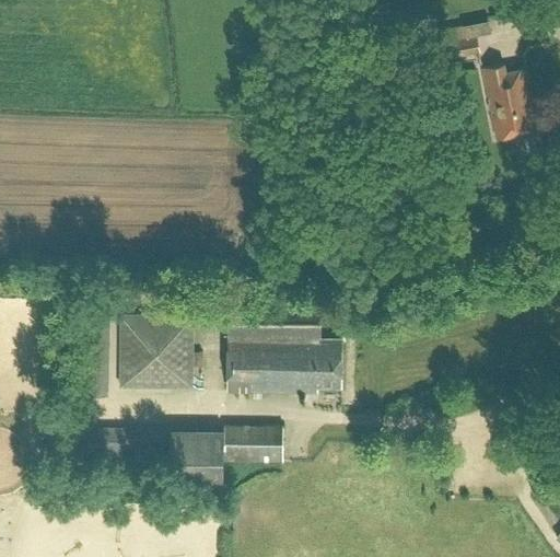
[(427,25),(422,6),(409,8),(413,28),(427,25)]
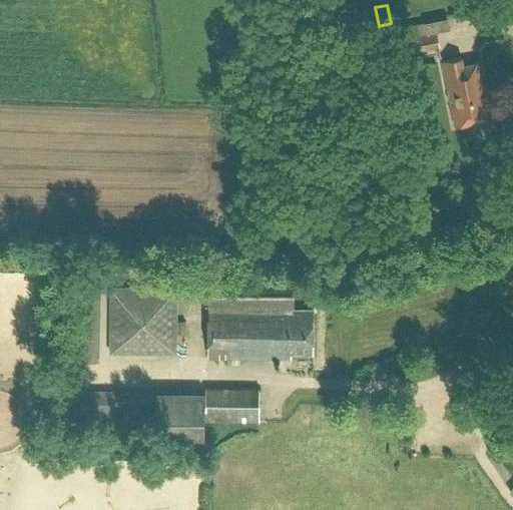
[(435,35),(407,40),(410,54),(438,48),(435,35)]
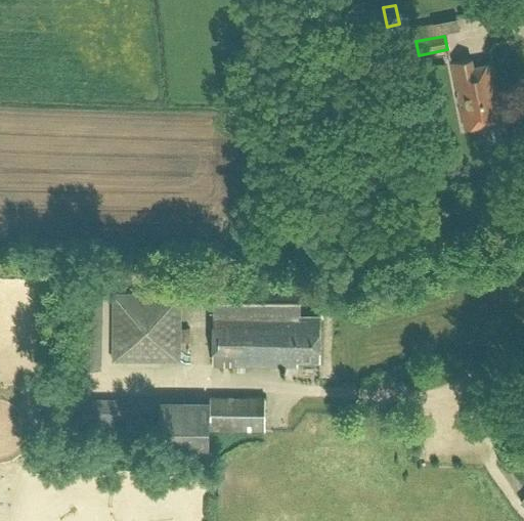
[(450,66),(464,131),(504,123),(491,64),(473,68),(472,61),(450,66)]
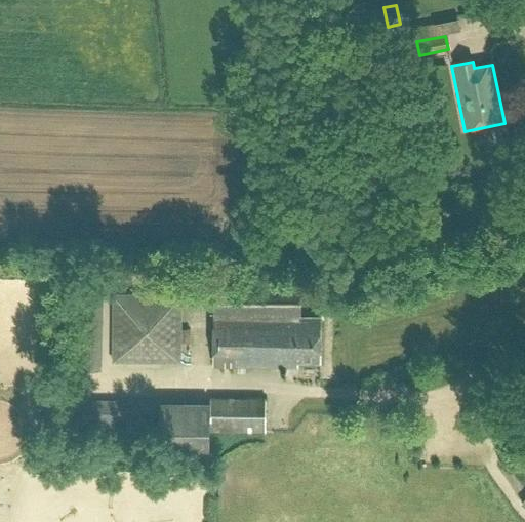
[(301,278),(213,276),(211,368),(296,369),(296,364),(318,364),(319,318),(300,318),(301,278)]
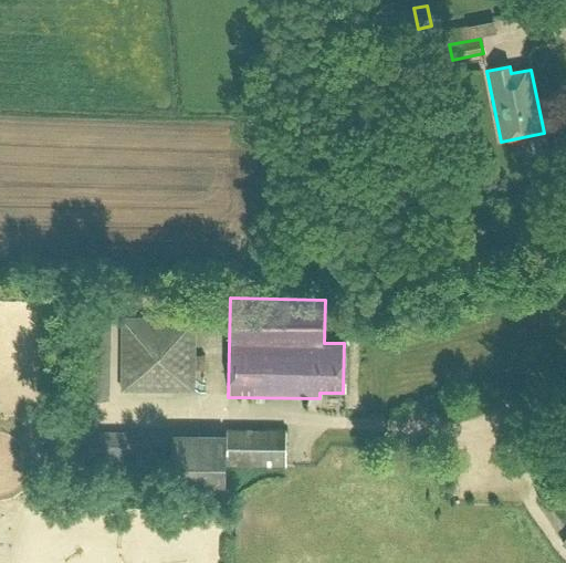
[(111,305),(87,305),(84,400),(108,400),(111,305)]
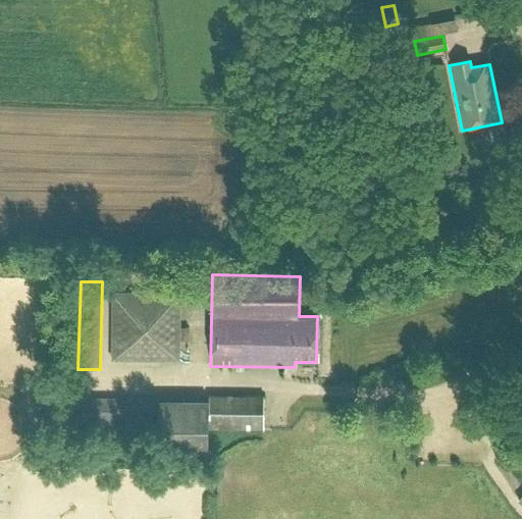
[(177,293),(109,292),(109,362),(177,362),(177,293)]
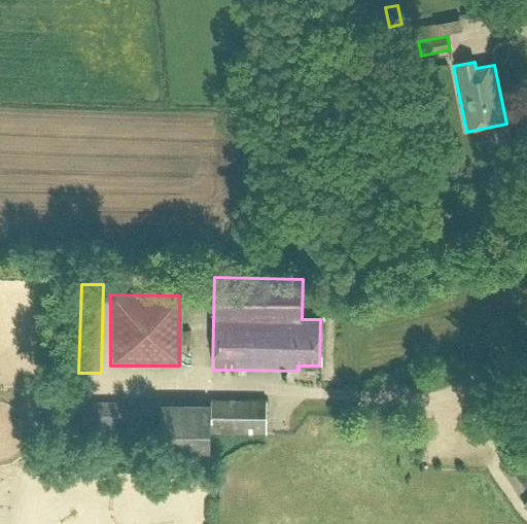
[(265,434),(266,402),(210,402),(209,434),(265,434)]
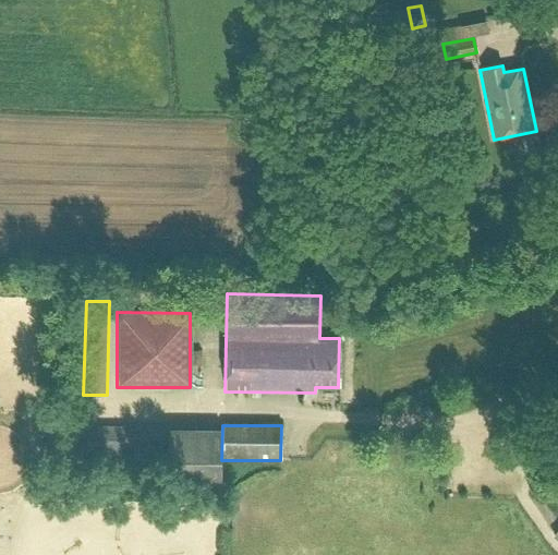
[(168,427),(86,426),(86,449),(168,450),(168,430),(168,427)]
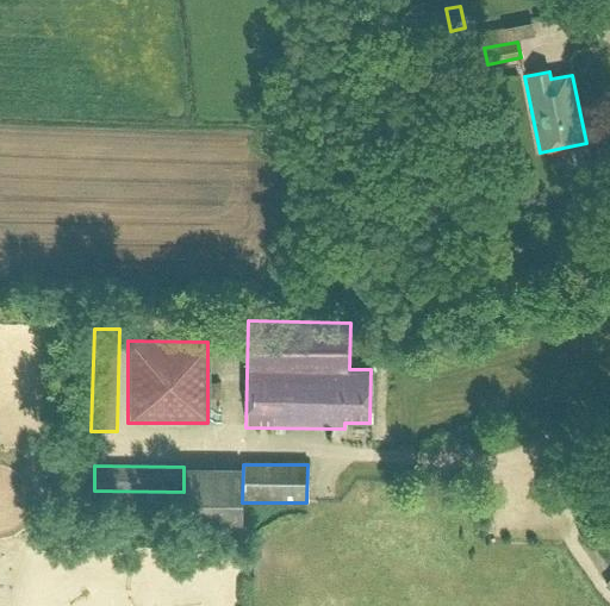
[(184,528),(242,528),(242,469),(184,469),(184,492),(184,528)]
